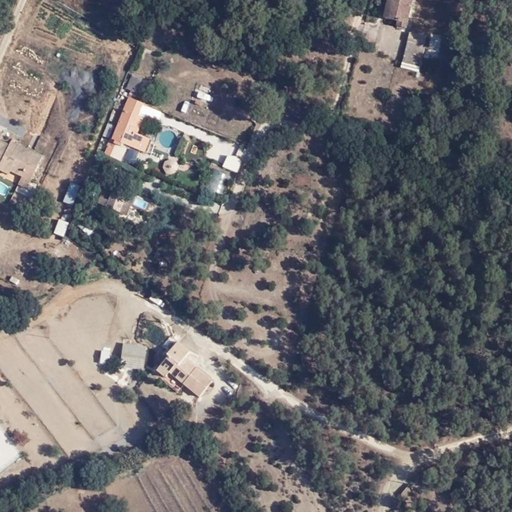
[(393,2),(388,0),(384,16),(389,18),(393,2)]
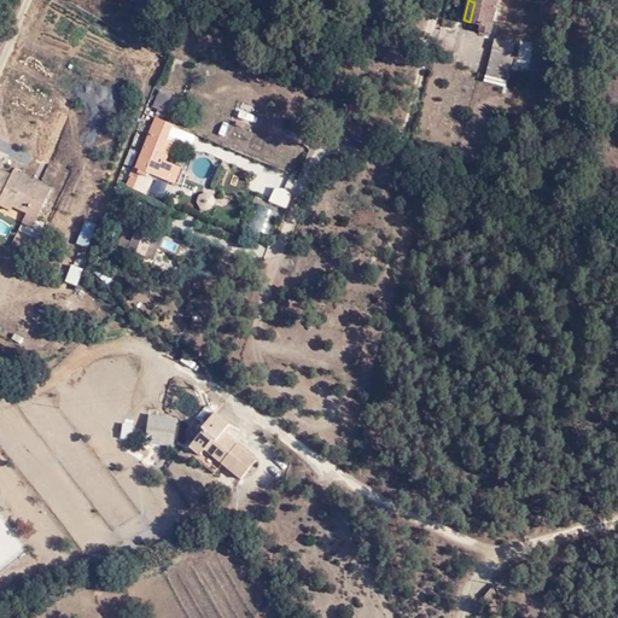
[(467,0),(468,0),(474,3),(470,22),(484,25),(484,29),(494,31),(502,0),(467,0)]
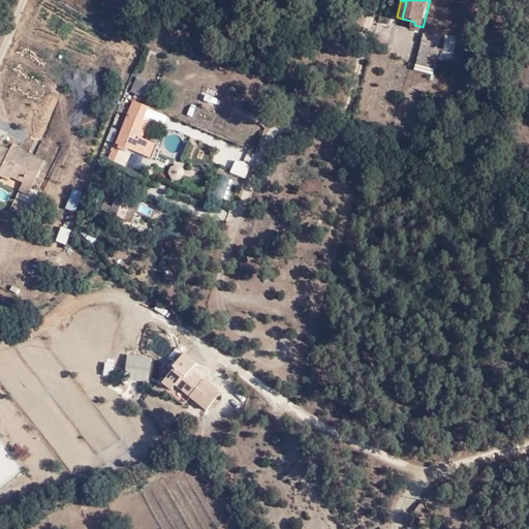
[(428,39),(441,43),(444,35),(431,33),(428,39)]
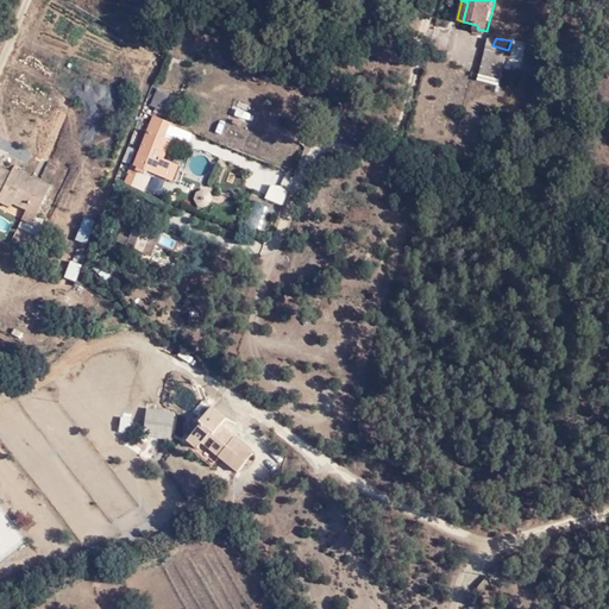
[(485,75),(502,80),(510,51),(508,50),(493,45),(485,75)]
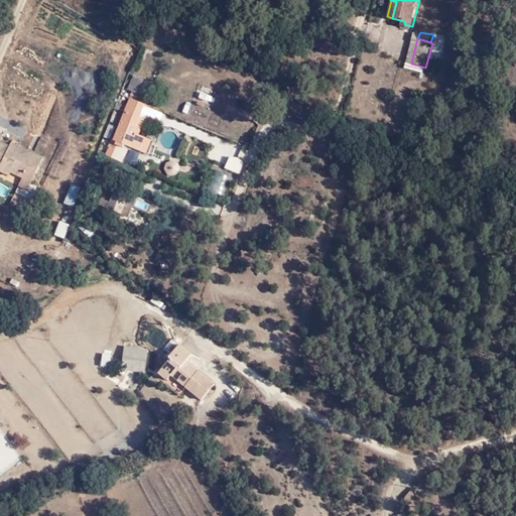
[(138,94),(145,78),(134,74),(128,89),(138,94)]
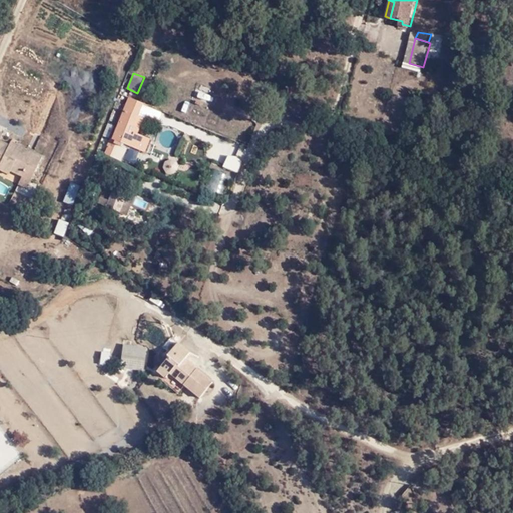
[(144,150),(150,137),(135,130),(137,126),(135,125),(145,103),(129,97),(108,145),(114,148),(115,143),(128,147),(129,144),(144,150)]
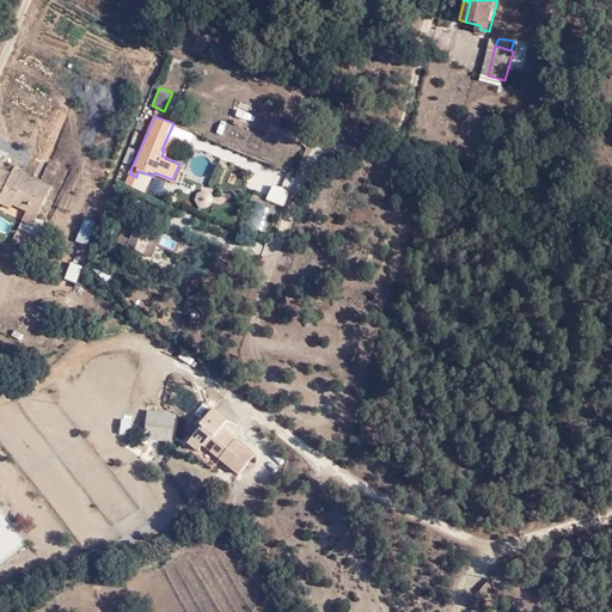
[(51,184),(23,173),(20,179),(10,175),(11,173),(0,167),(0,163),(1,159),(0,158),(0,191),(1,193),(0,194),(0,201),(13,207),(14,203),(29,208),(25,220),(35,224),(51,184)]
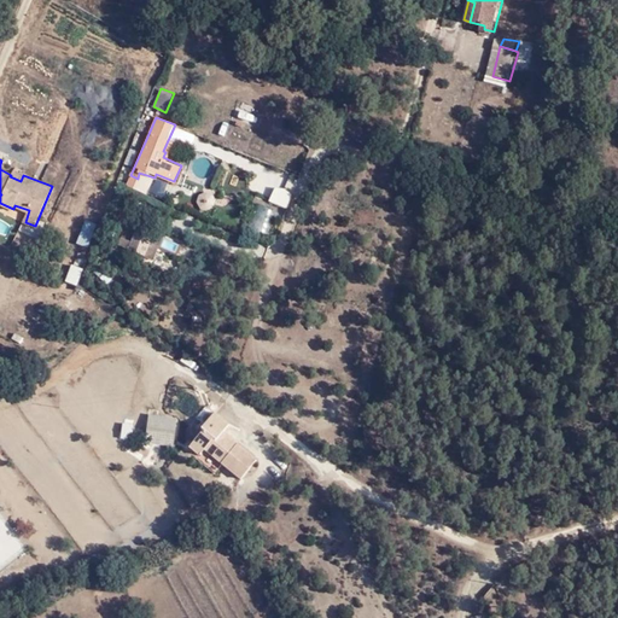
[(21,181),(23,175),(12,170),(11,175),(10,176),(21,181)]
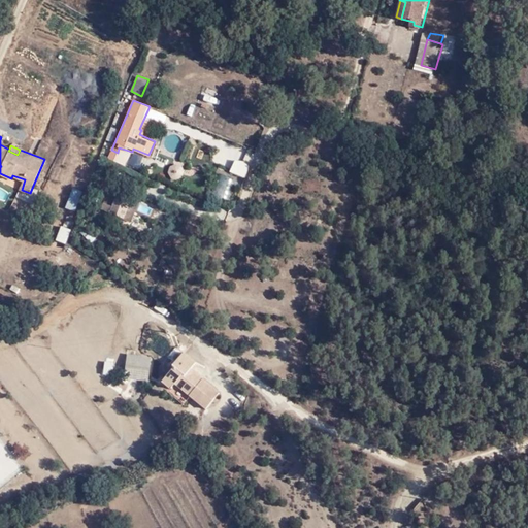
[(236,158),(230,171),(245,177),(251,165),(236,158)]
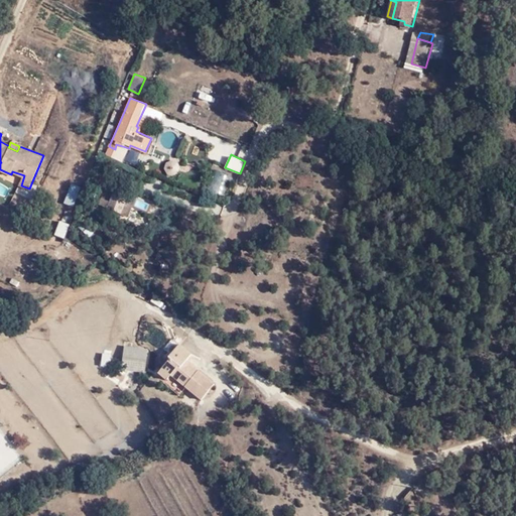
[(164,164),(166,174),(179,171),(177,160),(164,164)]
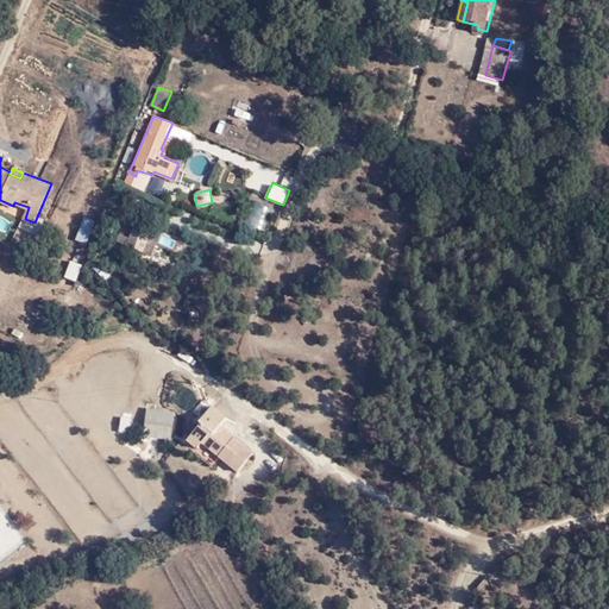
[(244,225),(265,231),(272,207),(251,201),(244,225)]
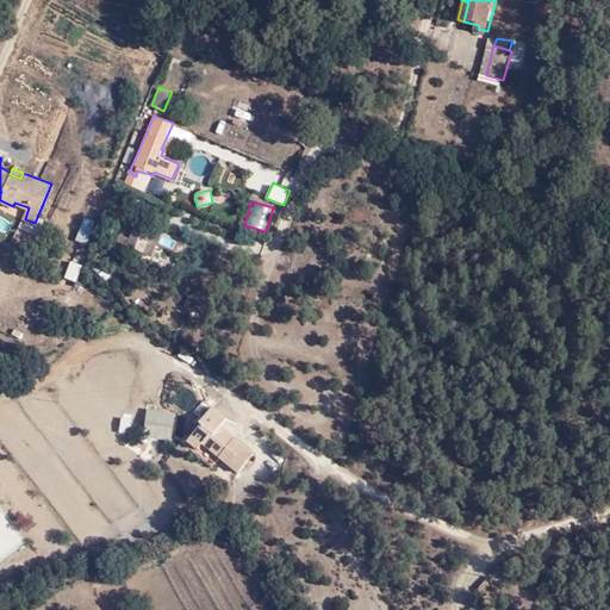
[(87,244),(95,221),(83,217),(75,240),(87,244)]
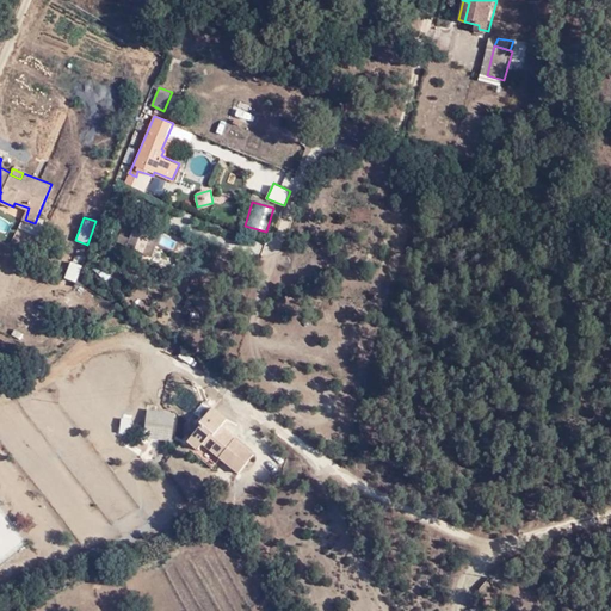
[(142,242),(147,230),(130,222),(125,236),(142,242)]
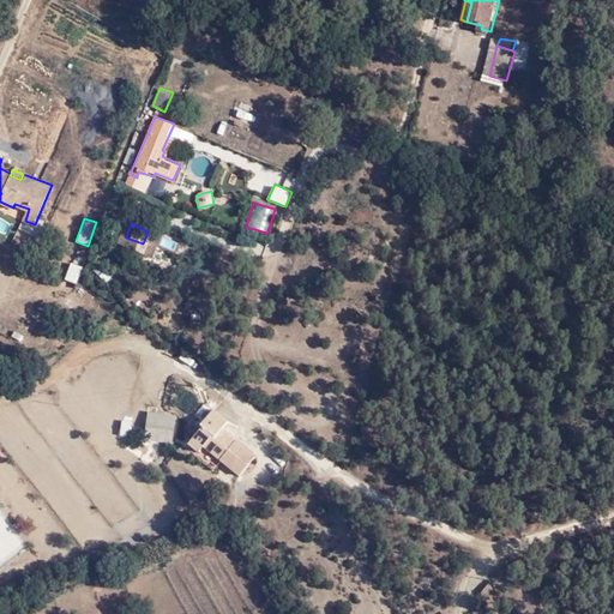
[(70,265),(64,278),(76,286),(82,270),(70,265)]
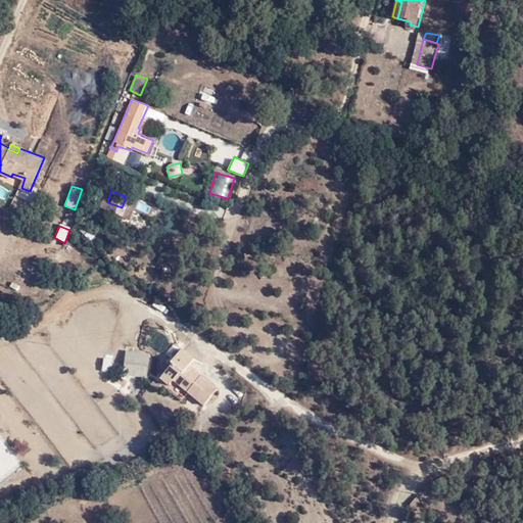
[(202,406),(217,388),(188,364),(192,358),(179,347),(169,361),(171,363),(158,377),(168,384),(172,380),(202,406)]
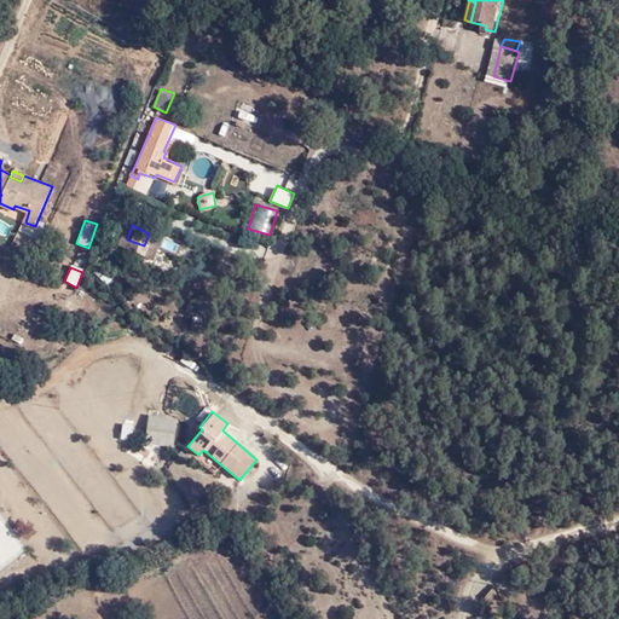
[(175,417),(148,414),(144,441),(173,445),(175,417)]
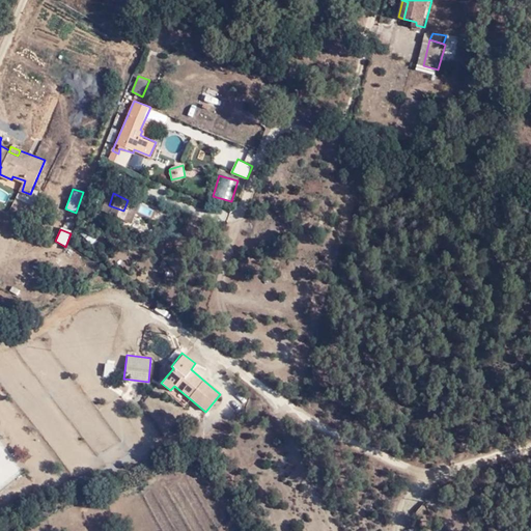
All buildings are outlined.
